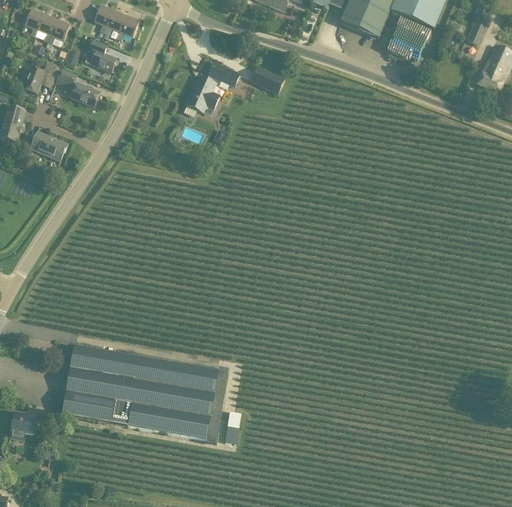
[(261,0),(284,9),(288,0),(261,0)]
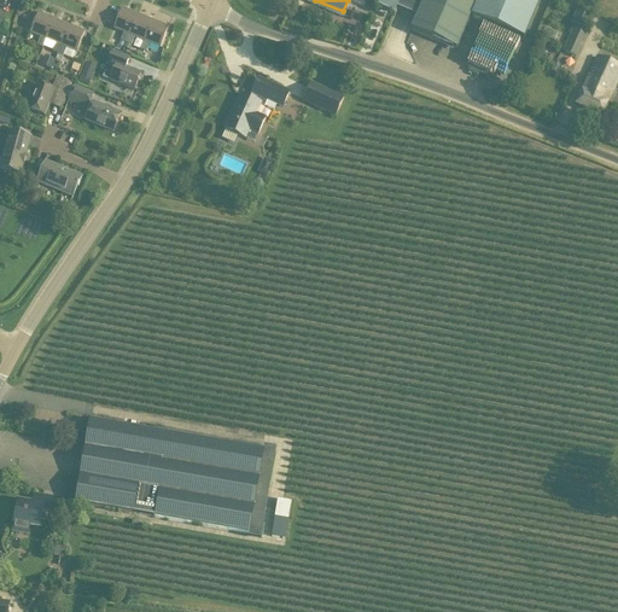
[(375,0),(374,3),(394,11),(398,0),(417,0),(423,3),(412,27),(456,46),(471,11),(524,34),(537,0),(375,0)]
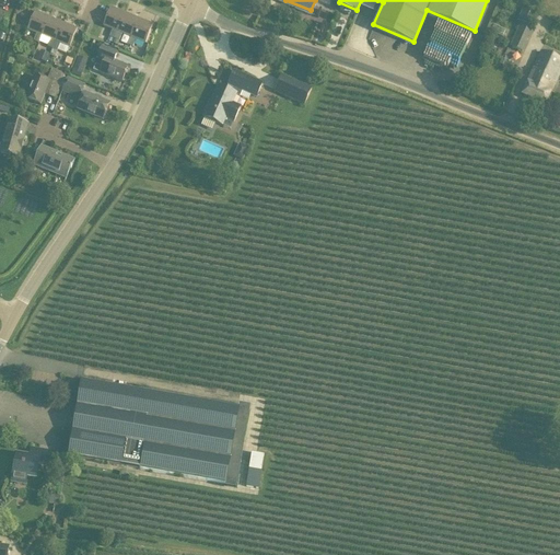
[(531,19),(535,8),(523,2),(518,14),(531,19)]
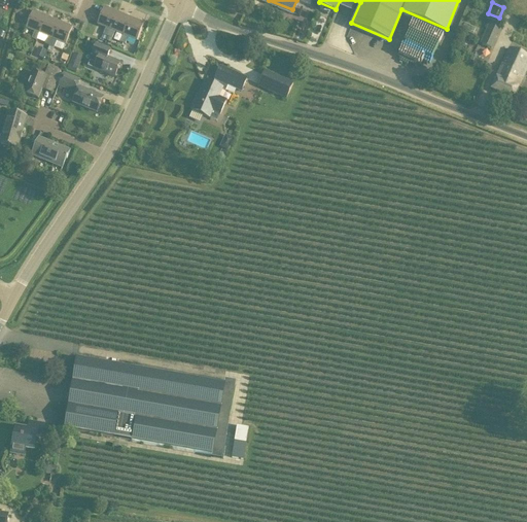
[(107,32),(117,9),(103,3),(96,21),(105,25),(103,31),(107,32)]
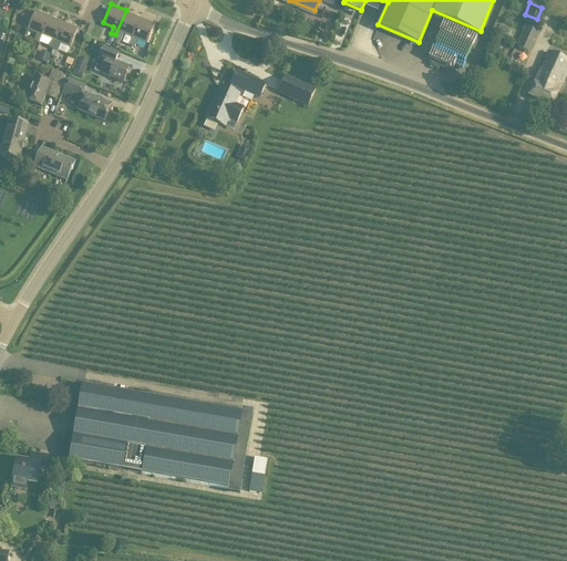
[(39,39),(41,32),(49,14),(34,8),(27,27),(37,30),(33,37),(39,39)]
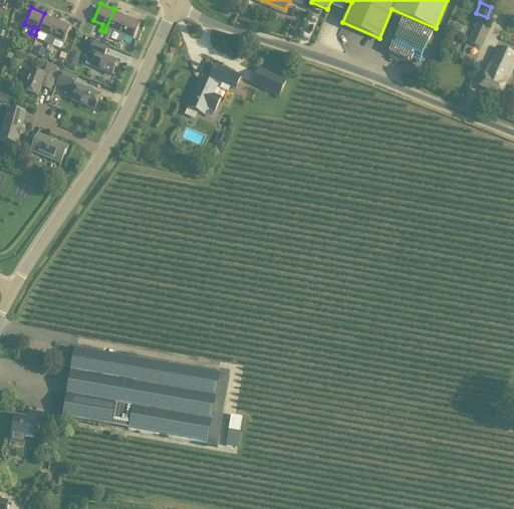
[(104,31),(108,33),(111,27),(119,31),(126,14),(114,9),(104,31)]
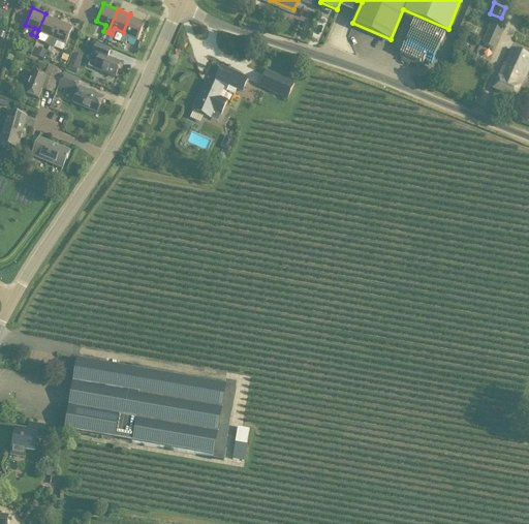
[(44,40),(49,41),(59,19),(45,13),(38,30),(47,34),(44,40)]
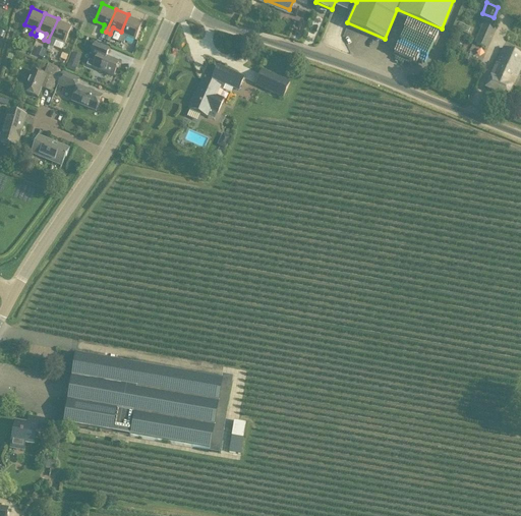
[(134,37),(141,19),(128,14),(121,32),(118,38),(123,39),(126,34),(134,37)]
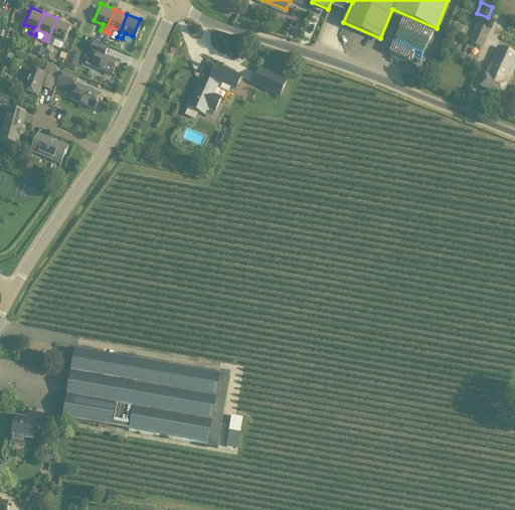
[(490,21),(479,16),(469,38),(480,43),(490,21)]
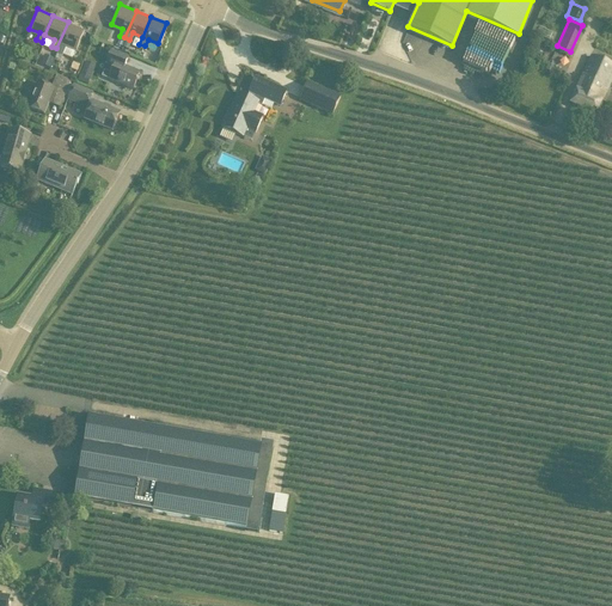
[(74,48),(83,28),(68,22),(56,48),(62,50),(65,43),(74,48)]
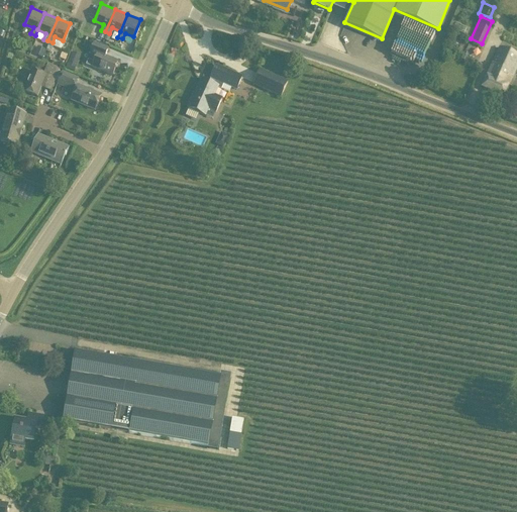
[(416,21),(406,47),(412,49),(422,23),(416,21)]
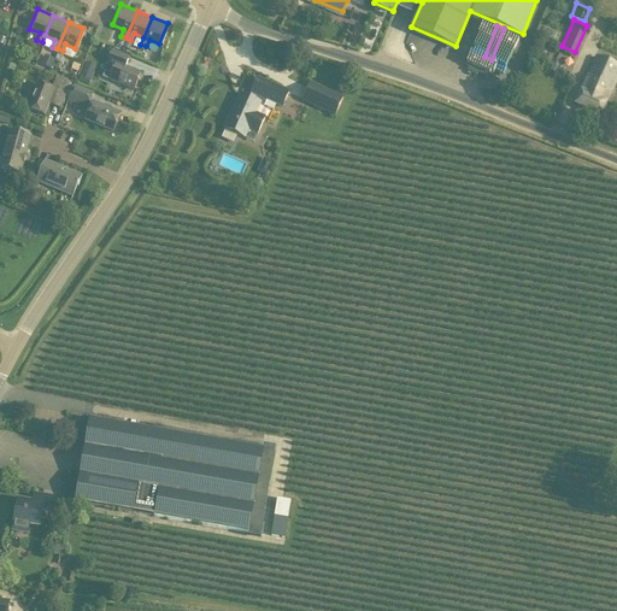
[(112,69),(105,66),(103,72),(110,75),(110,76),(133,86),(140,69),(125,63),(129,53),(112,46),(107,58),(116,62),(112,69)]
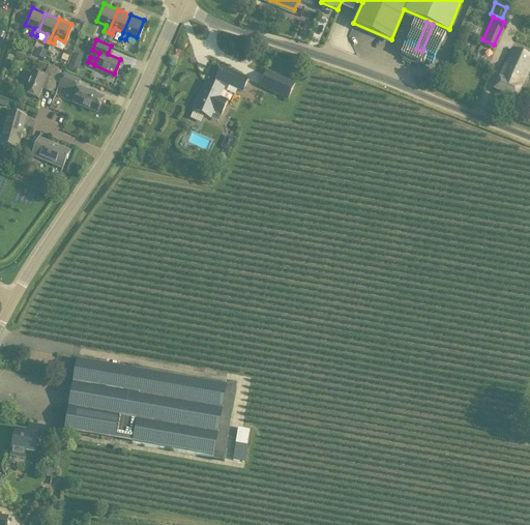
[(36,40),(32,50),(45,54),(49,45),(36,40)]
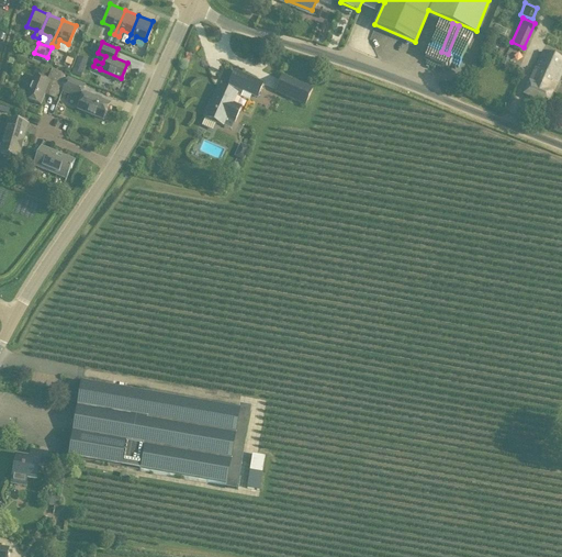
[(561,65),(561,55),(542,47),(523,91),(547,101),(552,89),(552,88),(561,65)]
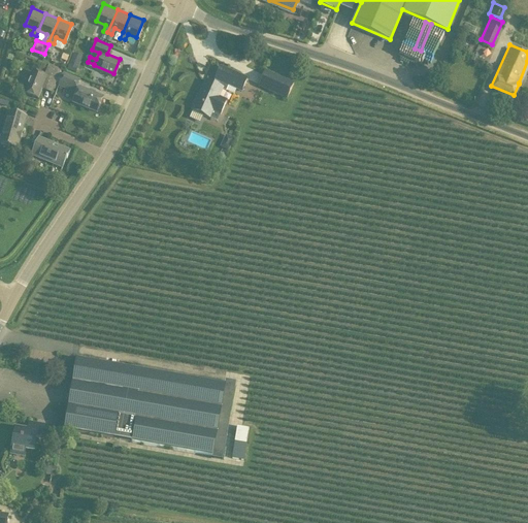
[(74,48),(68,65),(77,68),(84,52),(74,48)]
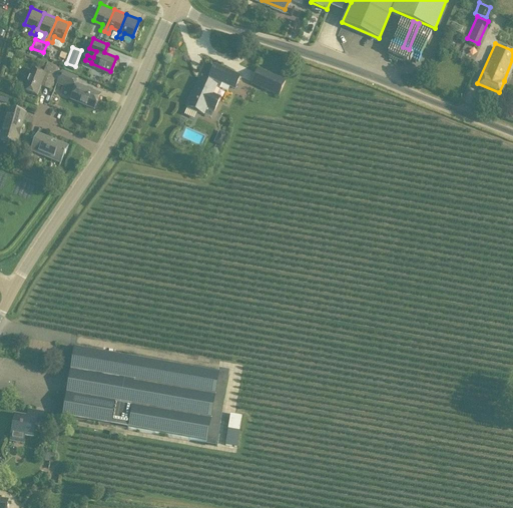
[(37,91),(40,82),(42,78),(52,81),(54,76),(56,77),(61,67),(58,66),(59,63),(47,58),(43,69),(31,65),(22,85),(37,91)]
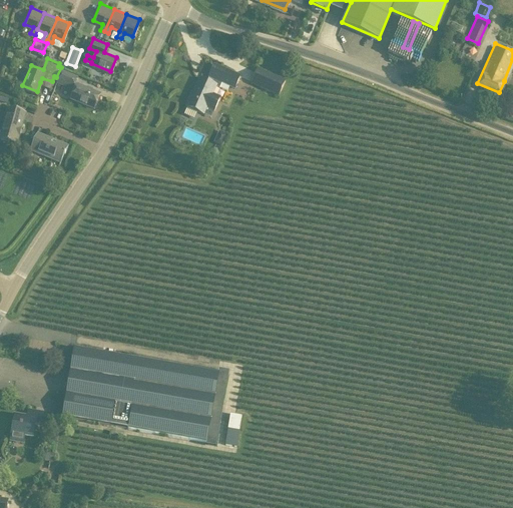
[(219,84),(221,79),(225,81),(234,85),(240,72),(214,60),(208,73),(207,78),(199,74),(193,88),(192,88),(185,103),(203,111),(205,107),(206,105),(214,108),(220,93),(212,90),(216,83),(219,84)]
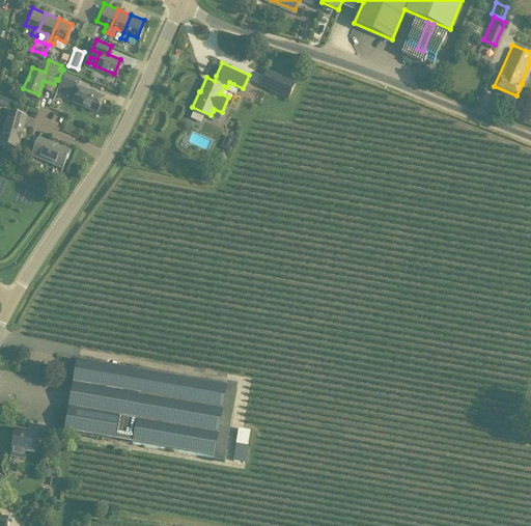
[(296,80),(267,66),(259,83),(288,95),(296,80)]
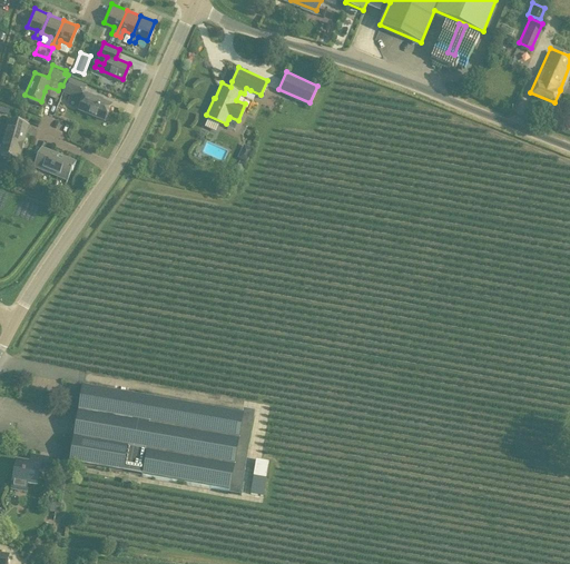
[(87,81),(69,73),(62,88),(80,96),(87,81)]
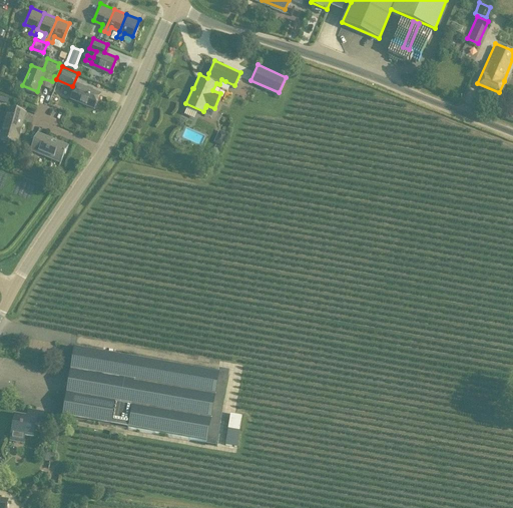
[(94,105),(99,91),(76,82),(71,96),(94,105)]
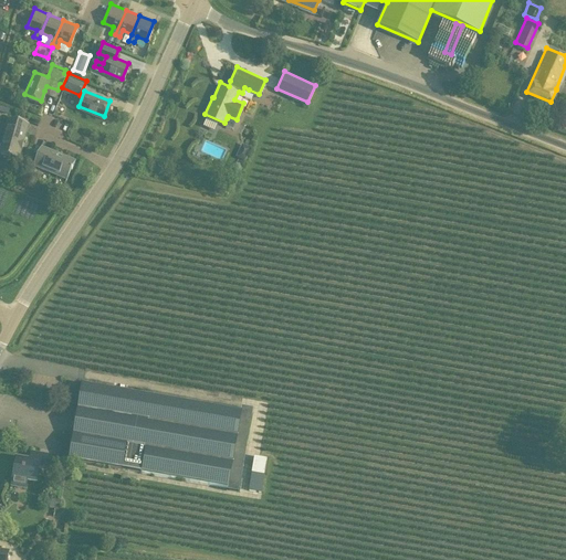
[(18,156),(28,120),(9,115),(9,118),(0,148),(0,149),(9,152),(18,156)]
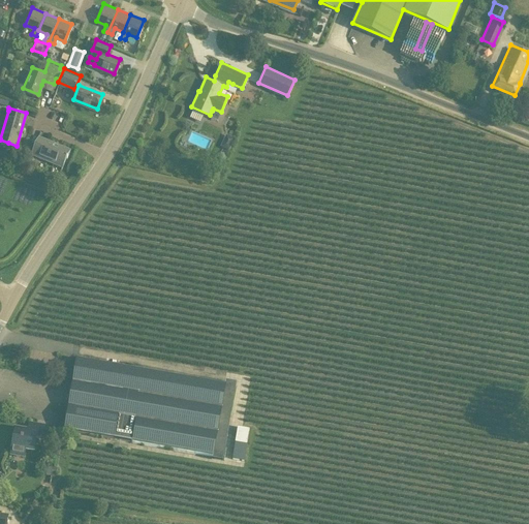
[(226,130),(221,143),(230,146),(235,133),(226,130)]
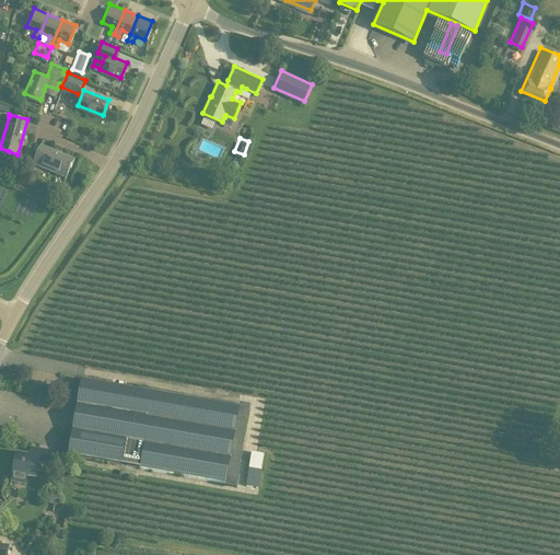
[(74,157),(41,142),(34,160),(67,174),(70,165),(71,165),(74,157)]
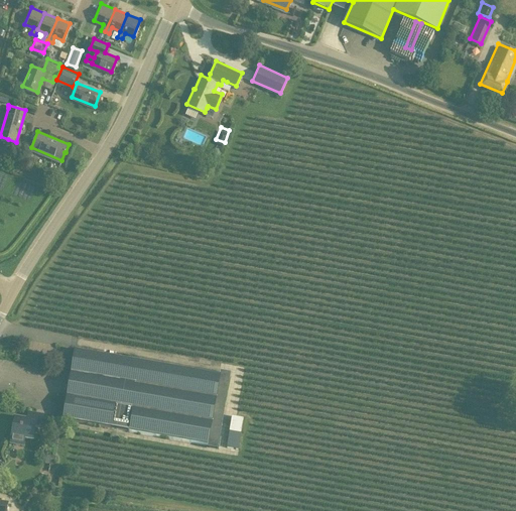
[(207,446),(218,449),(231,372),(220,371),(220,373),(75,348),(62,416),(208,441),(207,446)]
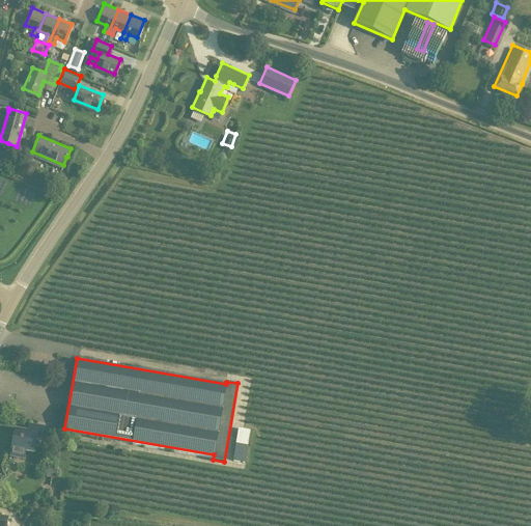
[(46,438),(48,424),(28,421),(27,428),(16,426),(11,452),(24,454),(25,448),(34,449),(36,437),(46,438)]
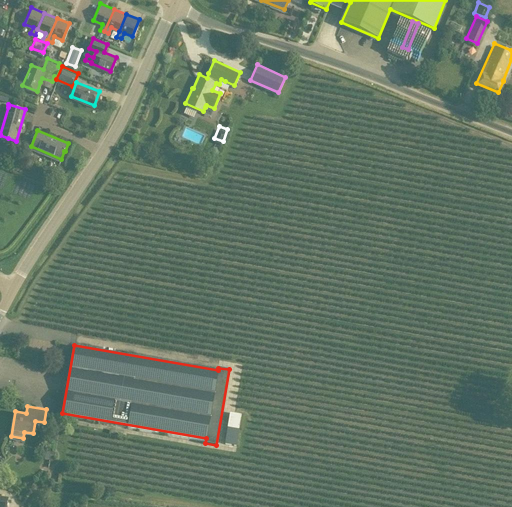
[(237,442),(242,412),(230,410),(225,440),(237,442)]
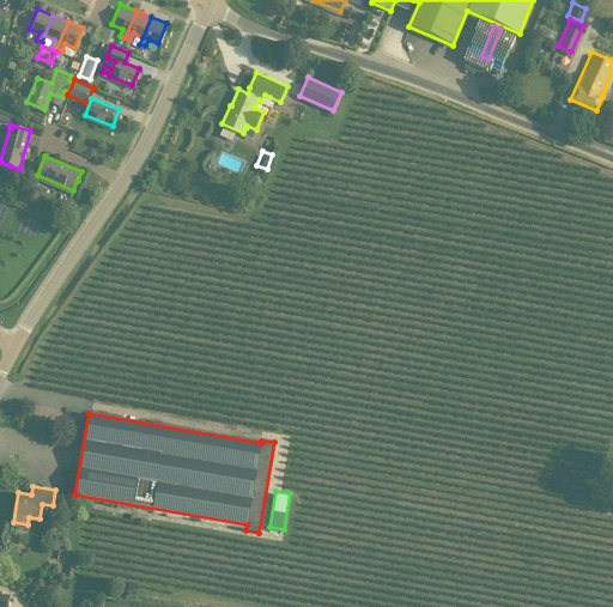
[(65,548),(66,539),(54,536),(53,546),(65,548)]
